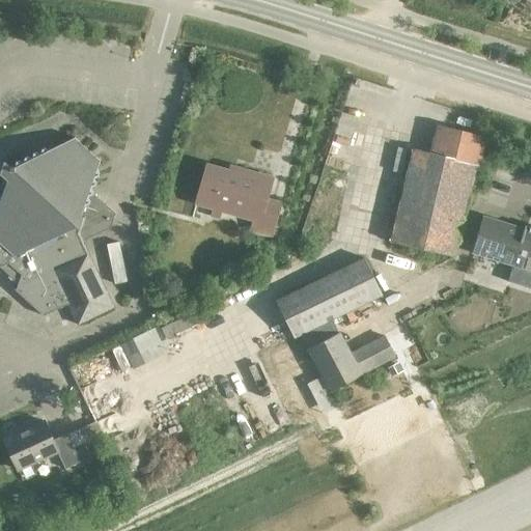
[(432,152),(411,148),(390,243),(455,255),(475,166),(479,167),(485,137),(439,126),(432,152)]
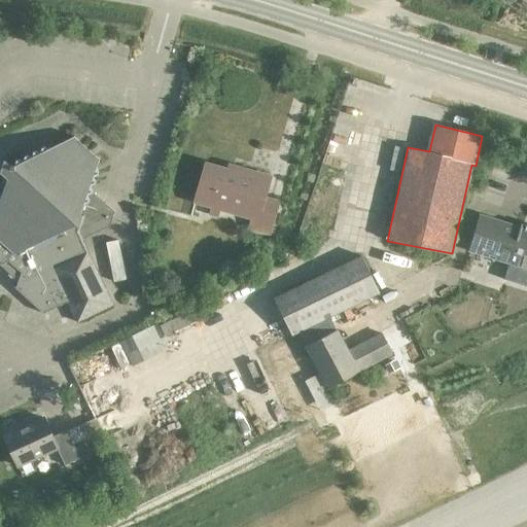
[(110,226),(115,213),(93,195),(88,188),(94,185),(91,178),(98,175),(95,168),(99,160),(74,137),(48,149),(40,146),(38,152),(31,150),(29,156),(23,154),(21,159),(13,156),(11,164),(0,160),(0,268),(14,282),(12,288),(40,314),(67,302),(77,323),(113,306),(82,240),(110,226)]
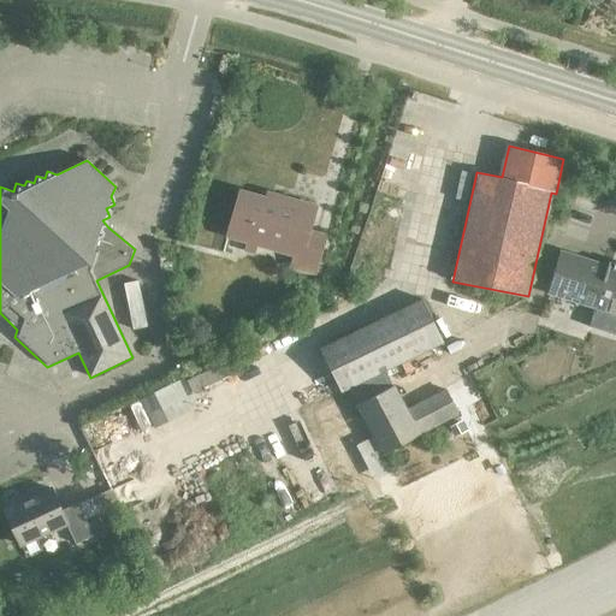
[(315,273),(325,237),(308,234),(315,208),(280,197),(279,203),(240,193),(227,236),(295,254),(291,266),(315,273)]
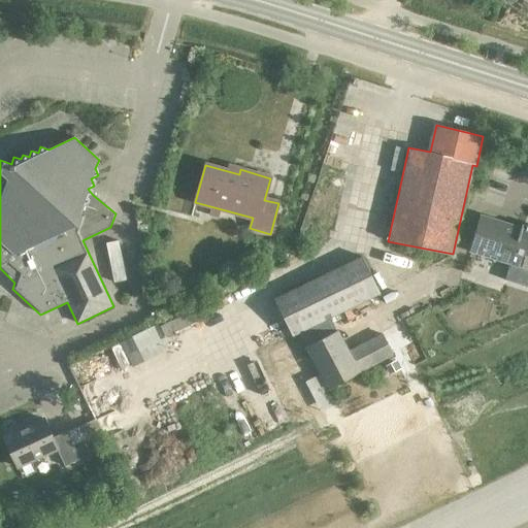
[(521,267),(527,269),(527,226),(521,225),(520,228),(480,216),(468,251),(510,264),(514,253),(524,256),(521,267)]
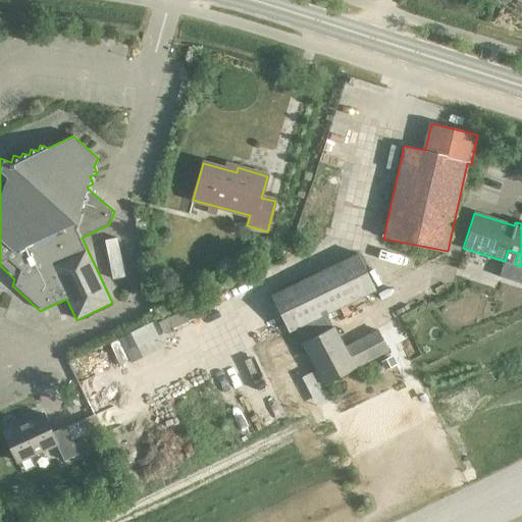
[(288,332),(338,307),(361,296),(374,290),(357,255),(270,298),(288,332)]
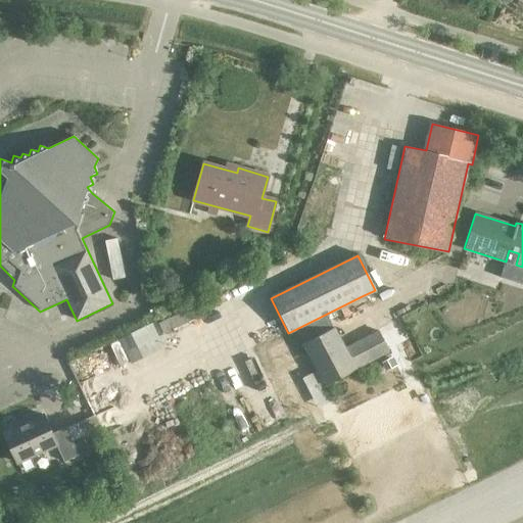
[(362,296),(339,307),(345,320),(368,308),(362,296)]
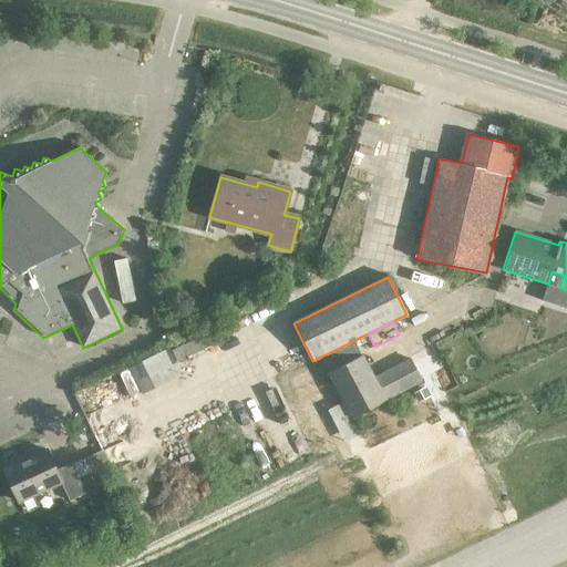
[(351,418),(422,381),(411,359),(374,378),(363,356),(328,373),(351,418)]
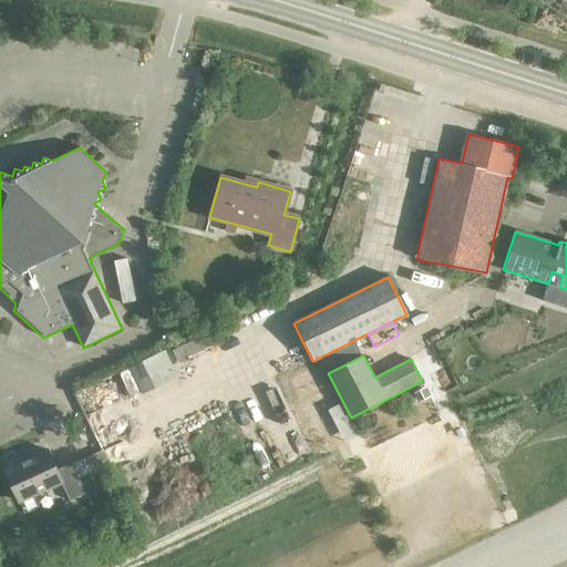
[(69,501),(85,494),(78,476),(110,463),(104,451),(72,465),(71,463),(57,470),(47,450),(3,470),(18,502),(60,483),(69,501)]
